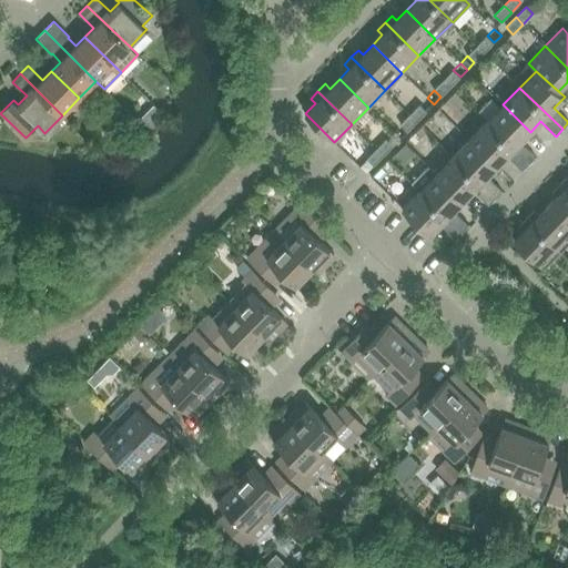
[(434,104),(427,98),(419,104),(427,111),(434,104)]
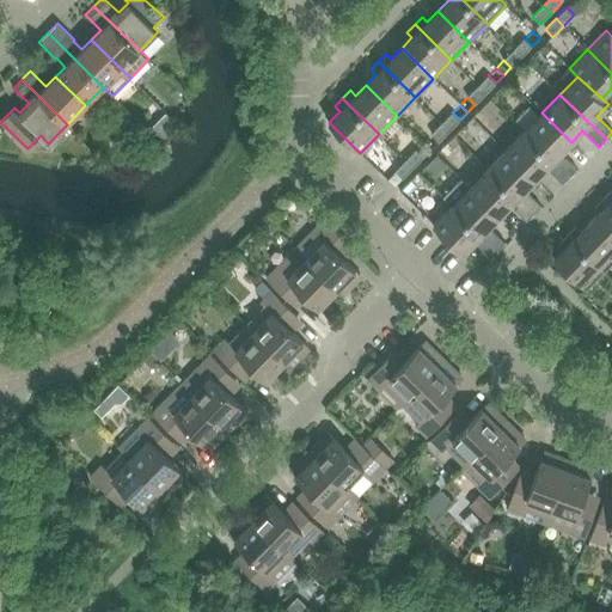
[(524,132),(570,176),(577,169),(561,153),(571,142),(542,112),(524,132)]
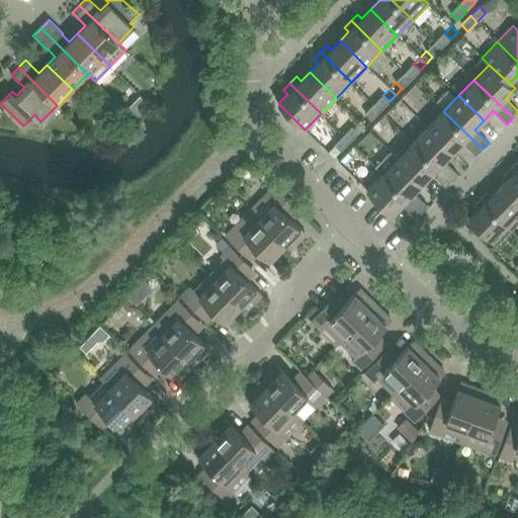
[(428,126),(453,152),(462,142),(477,155),(483,149),(443,111),(428,126)]
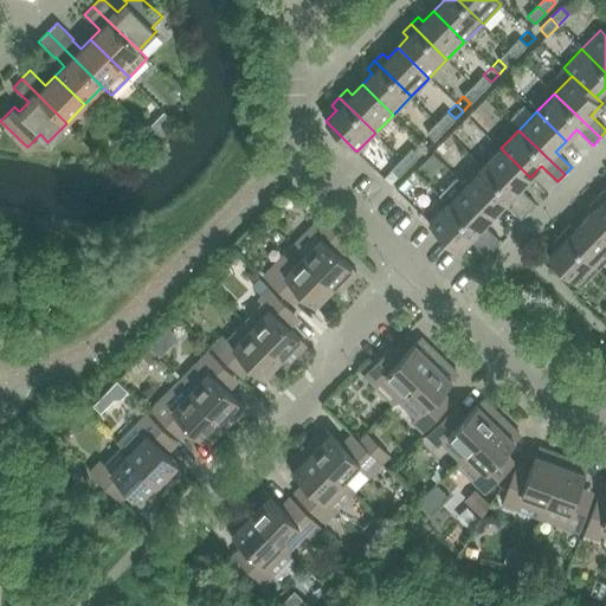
[(419,141),(427,148),(434,140),(427,133),(419,141)]
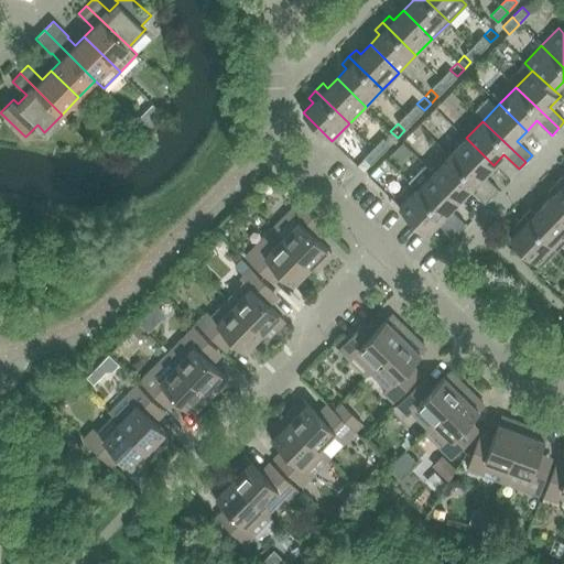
[(398,138),(390,131),(383,138),(390,144),(398,138)]
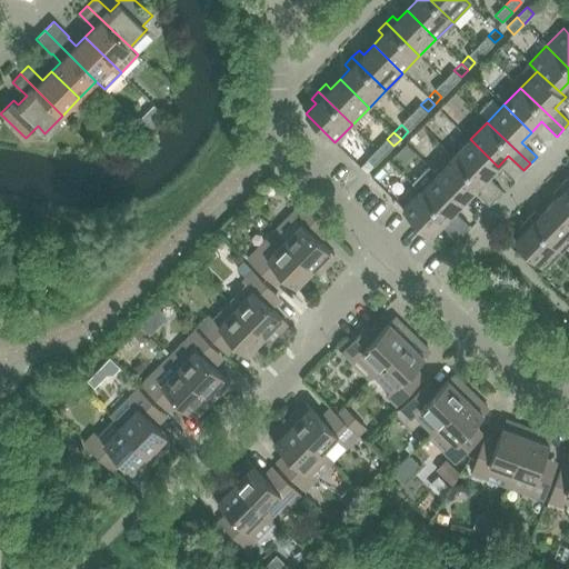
[(498,167),(470,139),(453,157),(497,198),(502,191),(488,177),(498,167)]
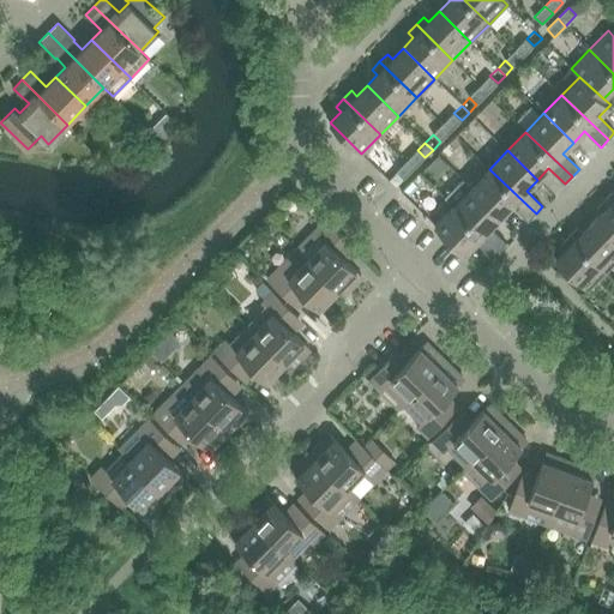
[(536,214),(489,169),(471,187),(501,216),(512,205),(528,221),(536,214)]
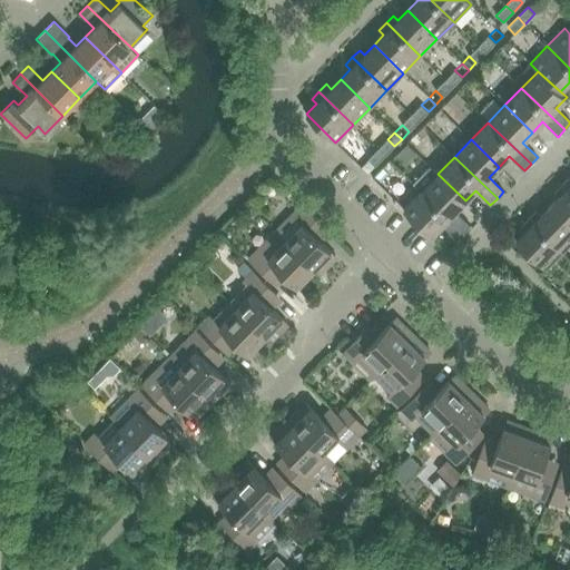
[(361,167),(367,174),(375,166),(367,159),(361,167)]
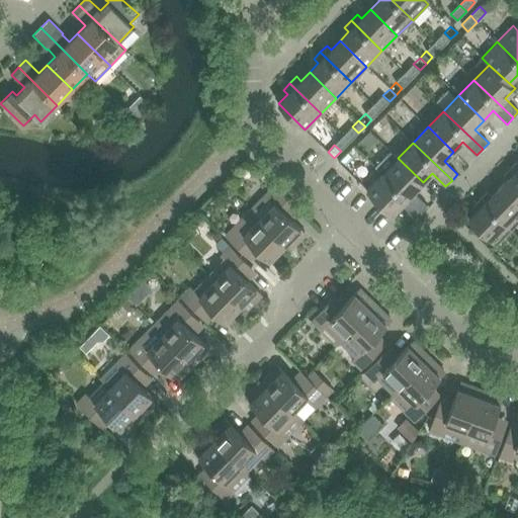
[(398,158),(382,174),(421,211),(427,205),(414,192),(423,182),(398,158)]
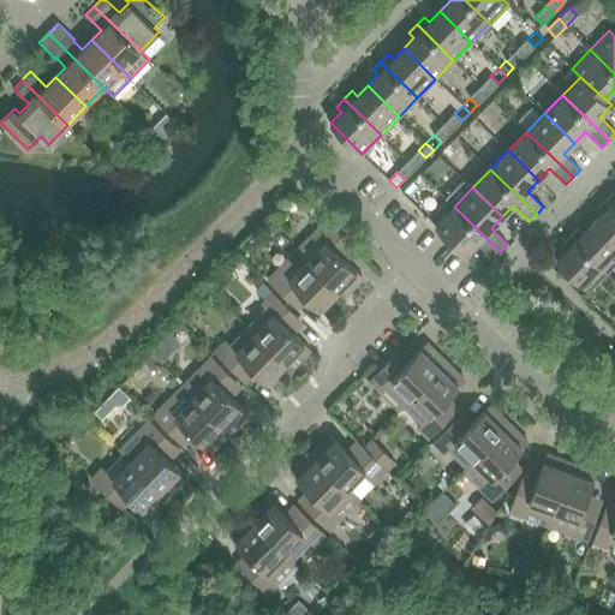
[(604,212),(593,222),(614,243),(614,207),(607,198),(598,207),(604,212)]
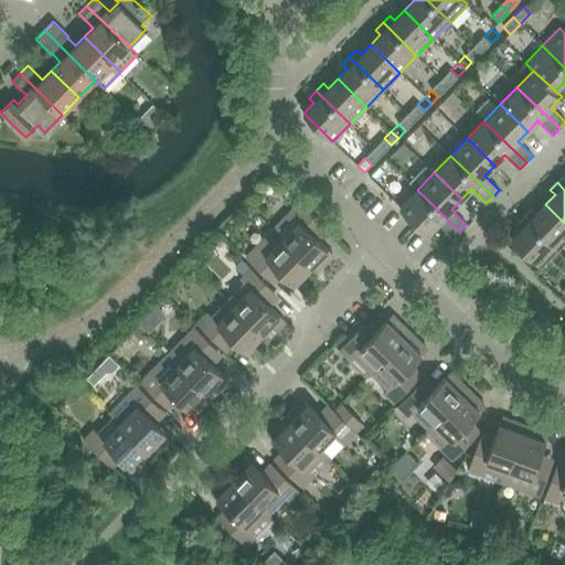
[(459,231),(417,190),(400,208),(427,234),(438,223),(452,237),(459,231)]
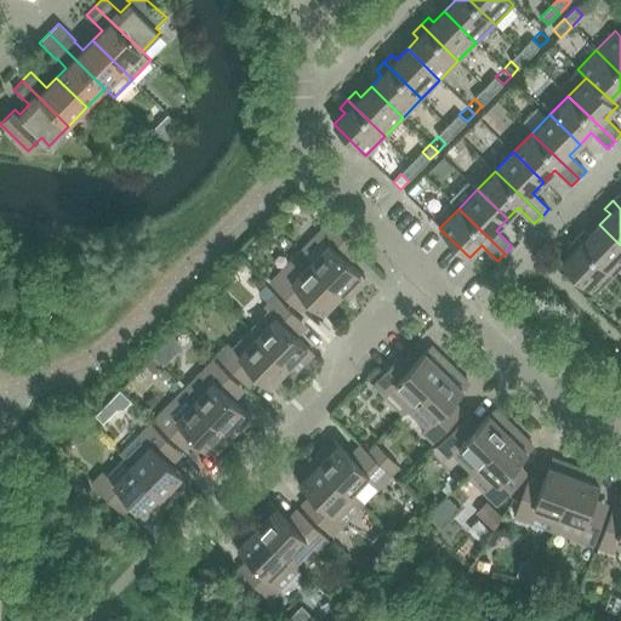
[(355,246),(329,222),(318,234),(322,238),(305,256),(342,294),(348,300),(365,283),(365,278),(345,257),(355,246)]
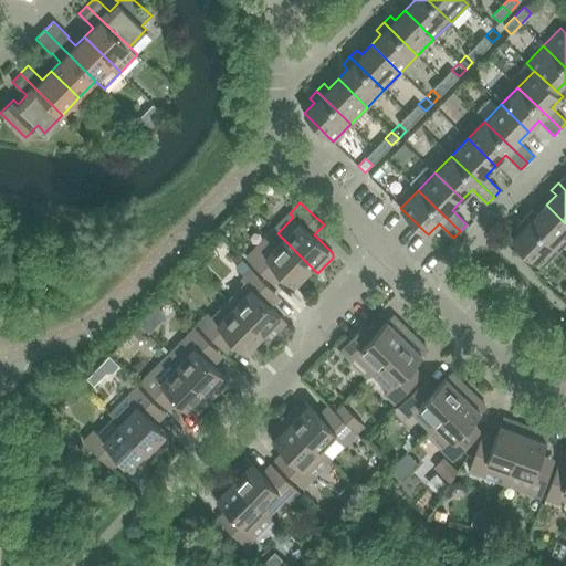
[(532,210),(524,217),(558,250),(565,242),(565,223),(546,205),(536,215),(532,210)]
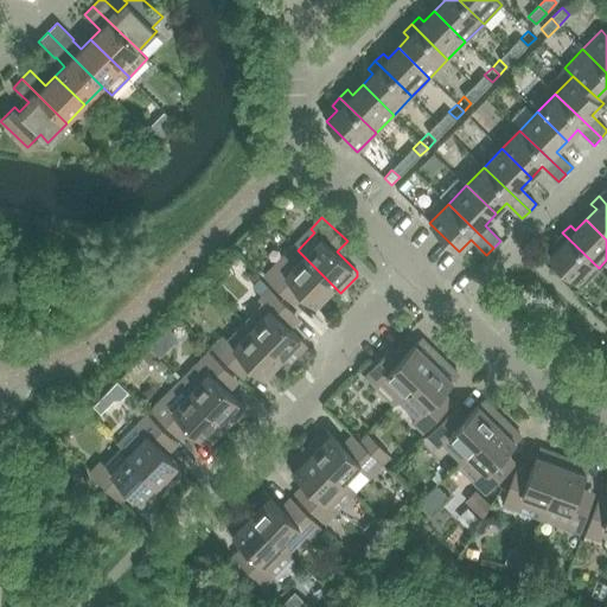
[(599,268),(562,232),(555,241),(560,246),(549,256),(581,287),(599,268)]
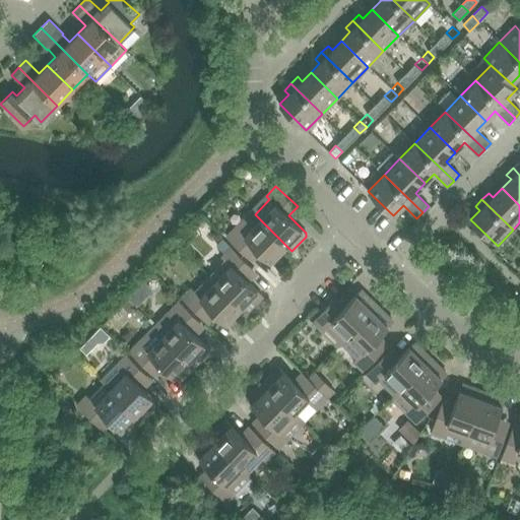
[(286,246),(255,214),(240,230),(236,226),(226,237),(248,257),(256,248),(270,262),(286,246)]
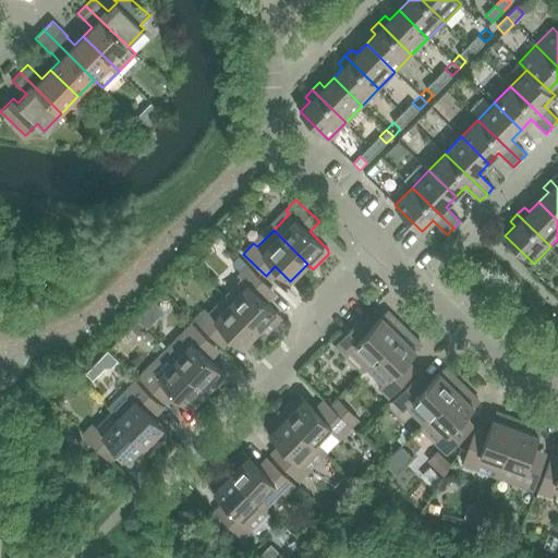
[(231,302),(259,329),(268,320),(274,326),(280,319),(280,315),(262,298),(271,288),(249,265),(238,276),(247,286),(231,302)]
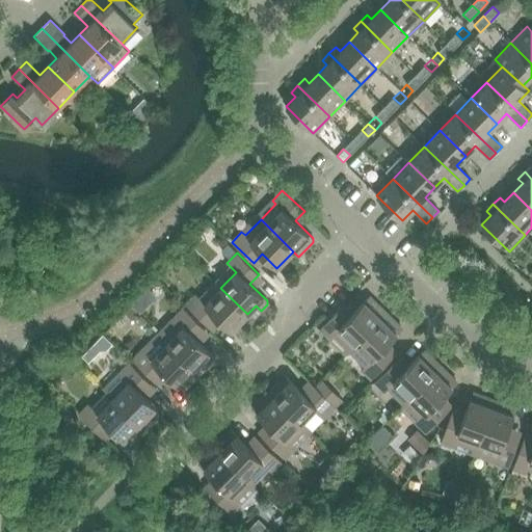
[(247,314),(220,288),(205,303),(195,294),(186,304),(208,326),(217,317),(231,330),(247,314)]
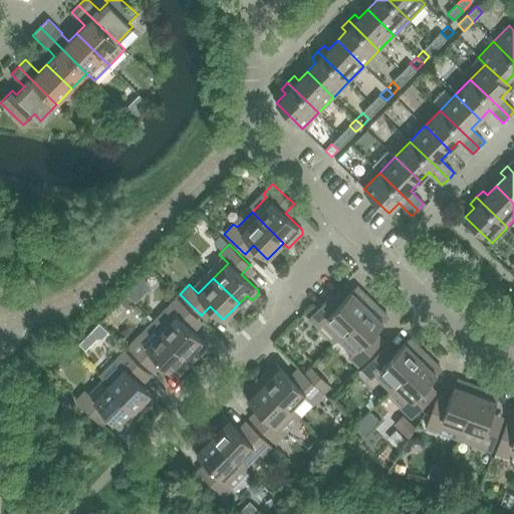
[(322,323),(337,338),(372,301),(358,288),(354,288),(338,305),(329,296),(309,317),(318,327),(322,323)]
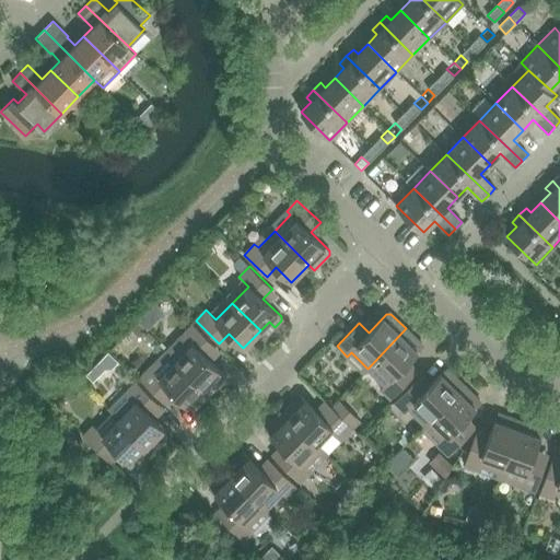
[(186,338),(170,356),(210,394),(224,378),(224,374),(206,357),(216,347),(193,324),(182,335),(186,338)]
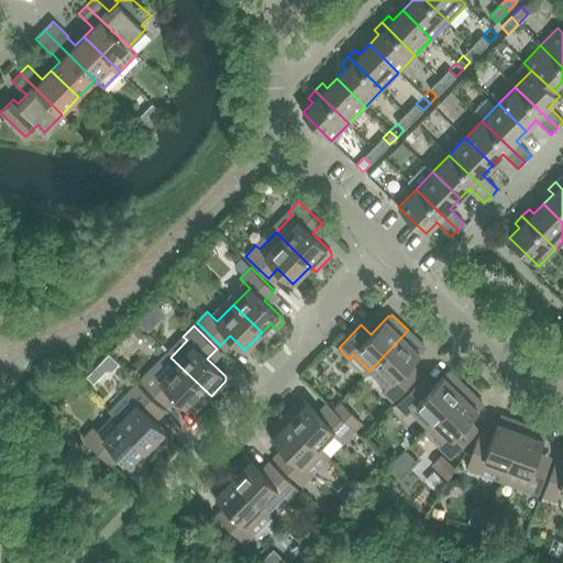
[(408,330),(370,371),(376,365),(392,381),(383,390),(393,401),(416,378),(406,368),(423,350),(423,345),(408,330)]
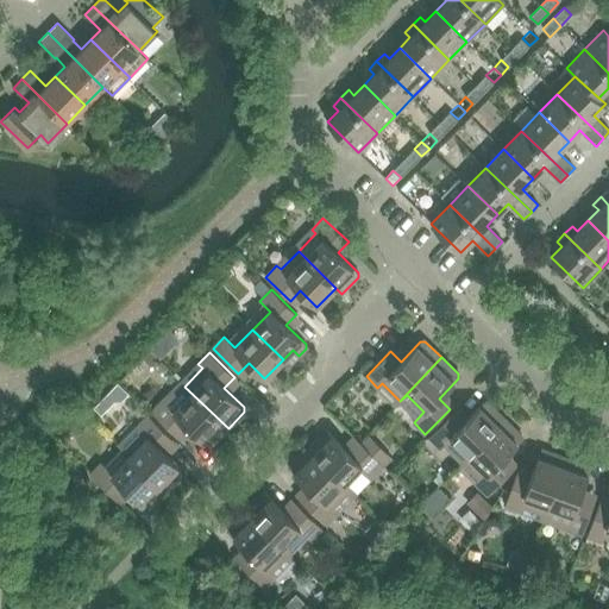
[(228,428),(184,387),(167,405),(163,400),(151,412),(176,437),(187,426),(207,445),(212,445),(228,428)]
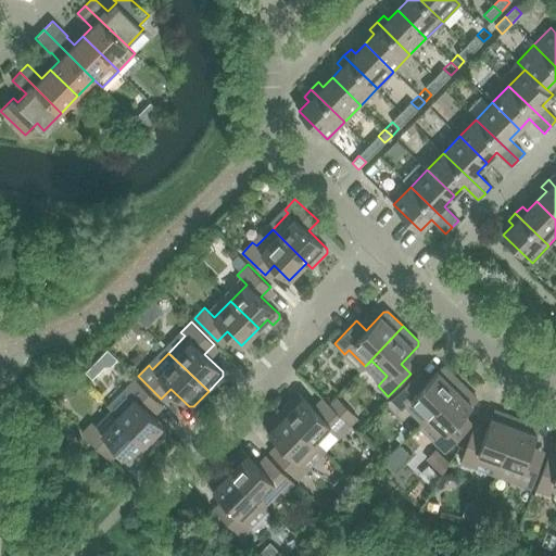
[(406,406),(422,422),(460,382),(445,367),(441,367),(424,386),(414,377),(391,400),(402,409),(406,406)]
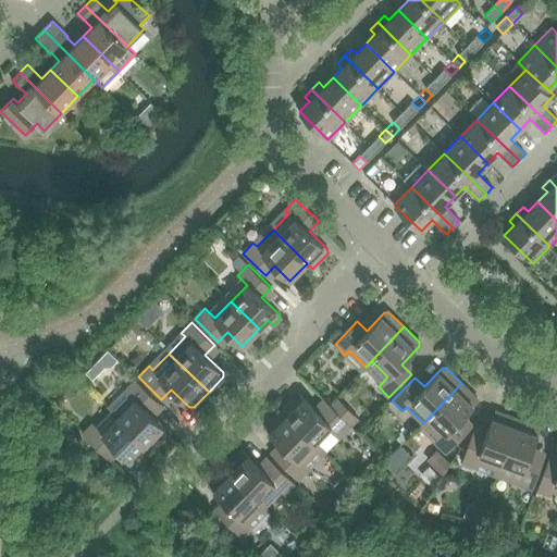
[(112,410),(152,449),(168,434),(168,430),(149,411),(158,401),(135,380),(125,391),(128,394),(112,410)]
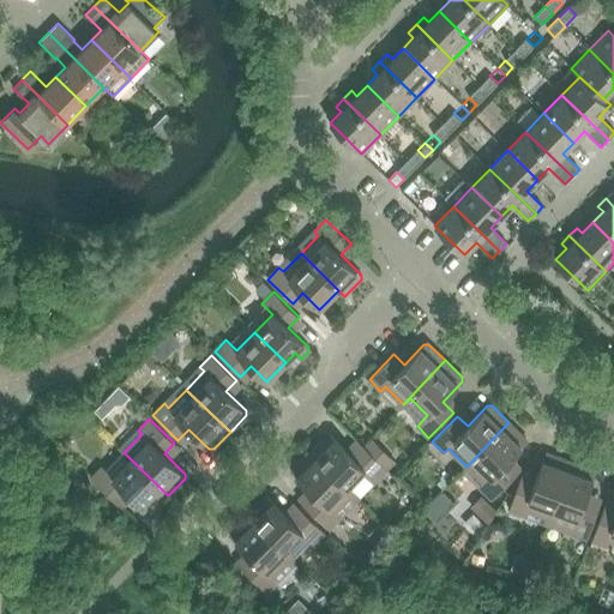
[(509,422),(467,467),(463,471),(492,499),(517,474),(506,464),(525,444),(525,439),(509,422)]
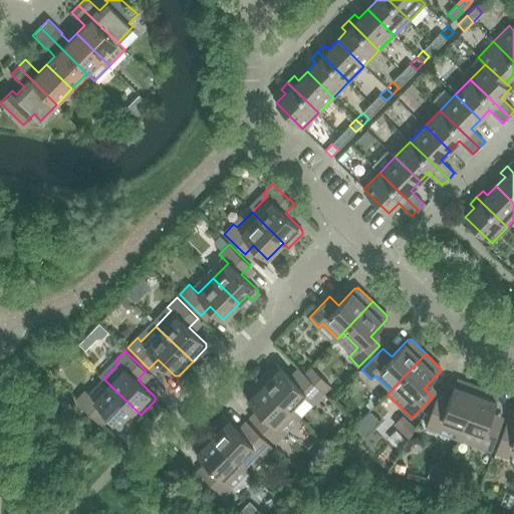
[(273,364),(259,378),(295,415),(299,418),(323,394),(322,392),(328,386),(319,377),(313,383),(302,372),(294,381),(277,364),(273,364)]
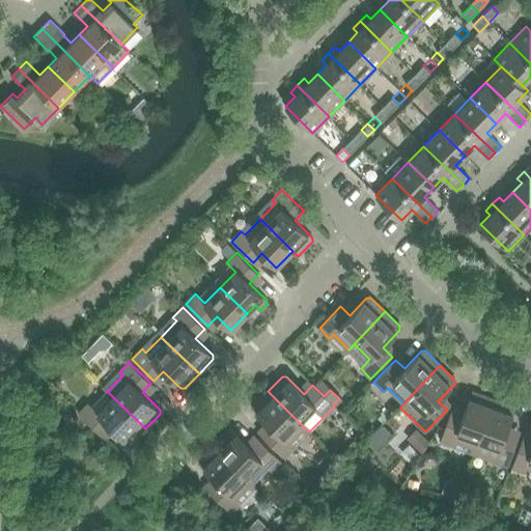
[(145,428),(107,391),(107,392),(112,397),(98,413),(88,403),(79,414),(101,435),(109,426),(127,443),(131,443),(145,428)]
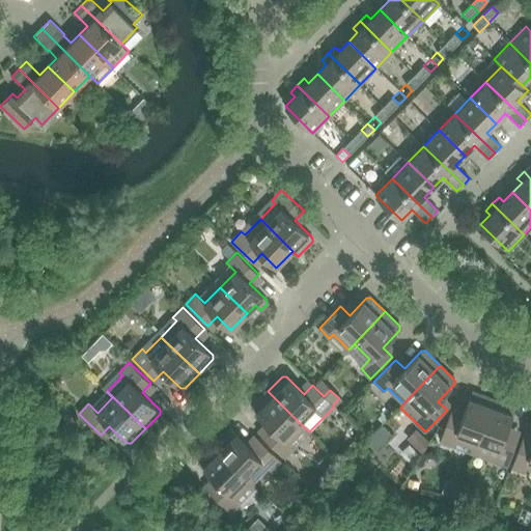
[(305,428),(268,391),(253,406),(253,410),(271,427),(261,436),(284,457),(294,448),(290,444),(305,428)]
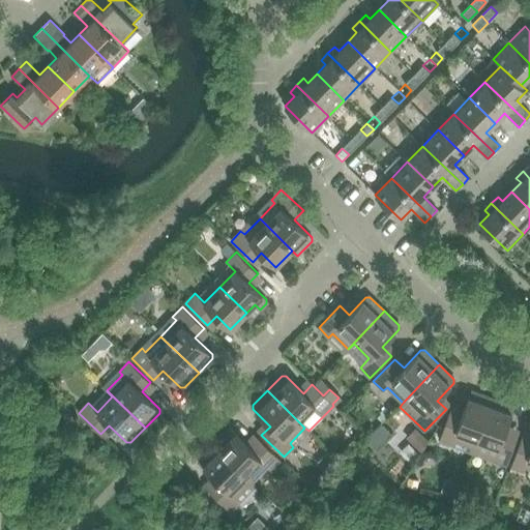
[(454,440),(474,448),(490,406),(468,398),(462,416),(449,412),(439,440),(452,445),(454,440)]
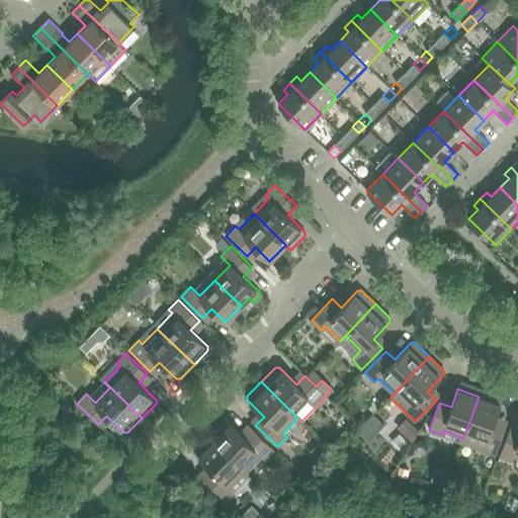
[(479,397),(463,438),(484,445),(483,450),(495,455),(506,427),(494,422),(501,405),(479,397)]
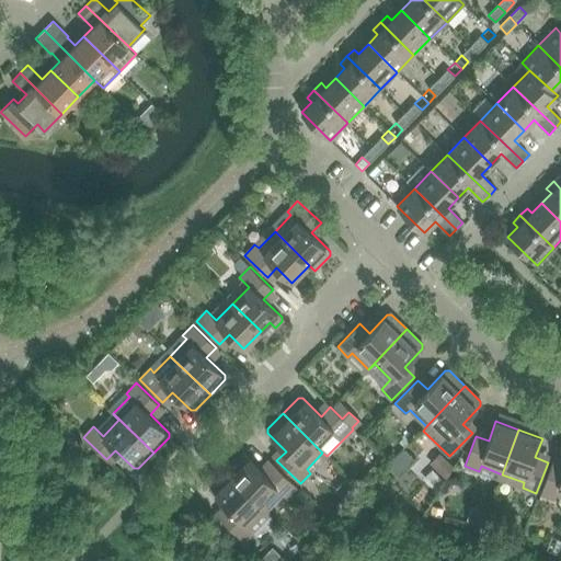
[(241,456),(226,471),(266,511),(266,510),(261,504),(276,488),(286,497),(297,487),(274,464),(264,473),(245,456),(241,456)]
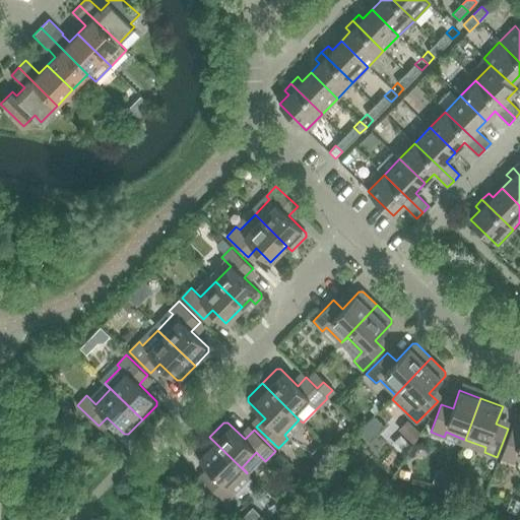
[(519,433),(512,430),(501,458),(514,463),(518,451),(519,451),(519,433)]
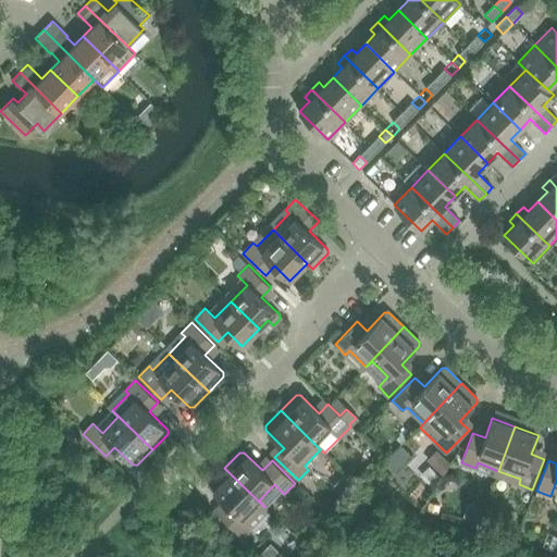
[(264,507),(224,468),(210,483),(210,487),(227,505),(219,515),(242,537),(252,527),(248,523),(264,507)]
